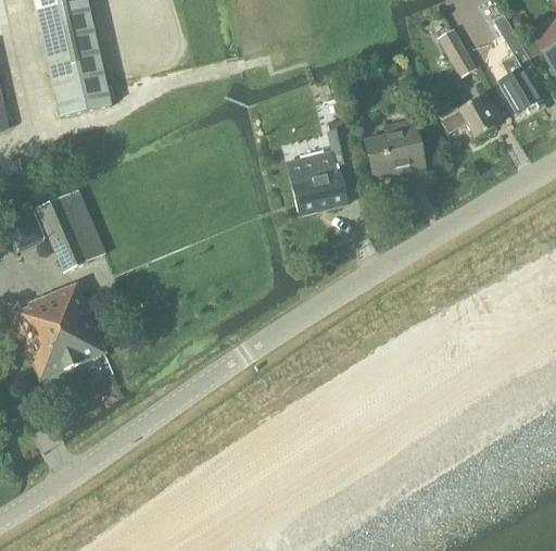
[(111,104),(88,0),(33,0),(60,115),(111,104)]
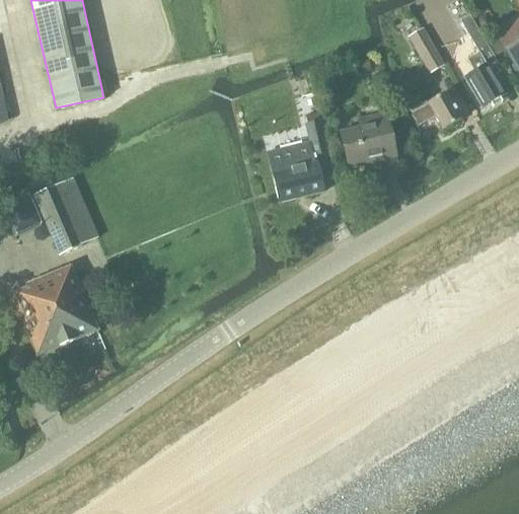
[(486,59),(495,54),(486,39),(470,13),(461,19),(486,59)]
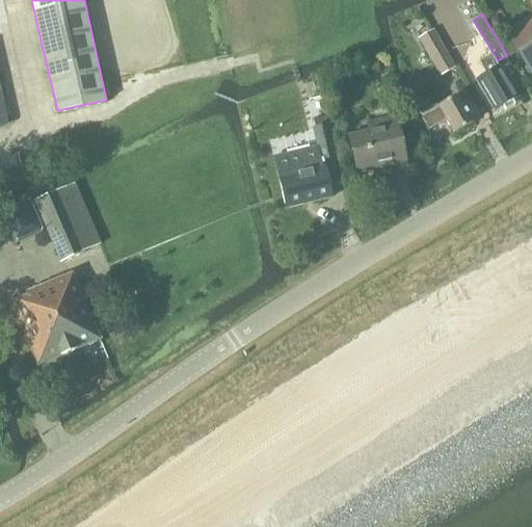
[(443,73),(456,66),(433,27),(421,35),(443,73)]
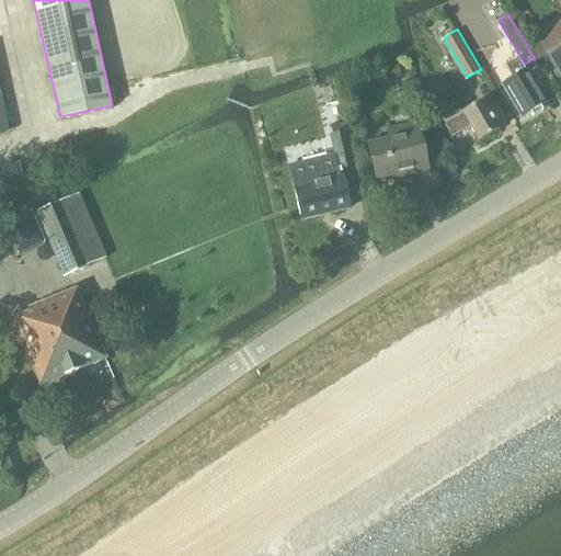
[(537,34),(525,42),(535,58),(536,59),(547,52),(537,34)]
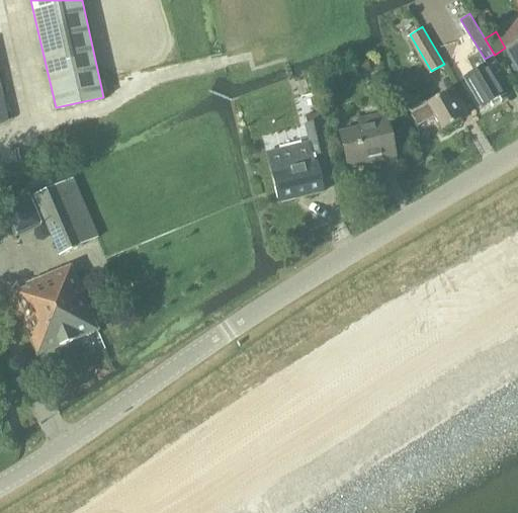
[(517,70),(517,39),(505,48),(517,70)]
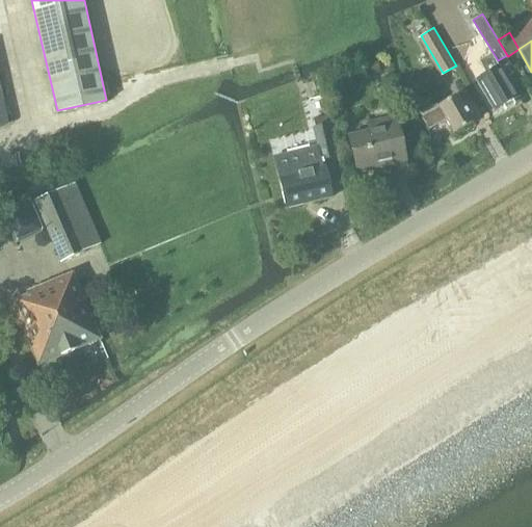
[(495,107),(517,95),(500,63),(491,51),(480,58),(486,72),(477,77),(495,107)]
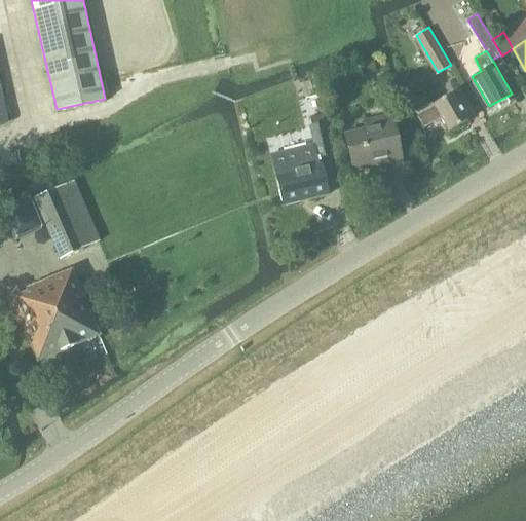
[(0,83),(0,122),(8,120),(0,83)]
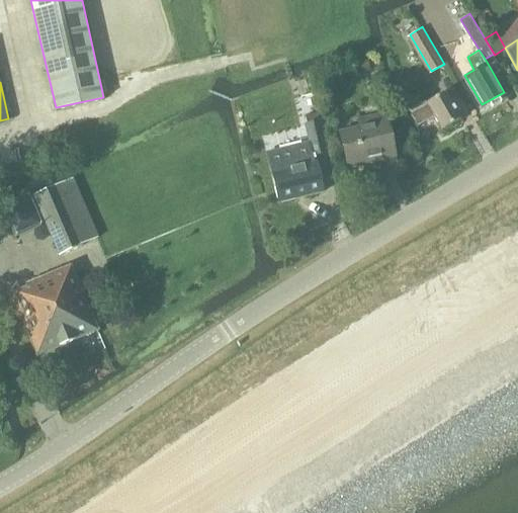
[(461,116),(446,90),(427,101),(428,102),(412,113),(418,122),(434,112),(443,127),(461,116)]
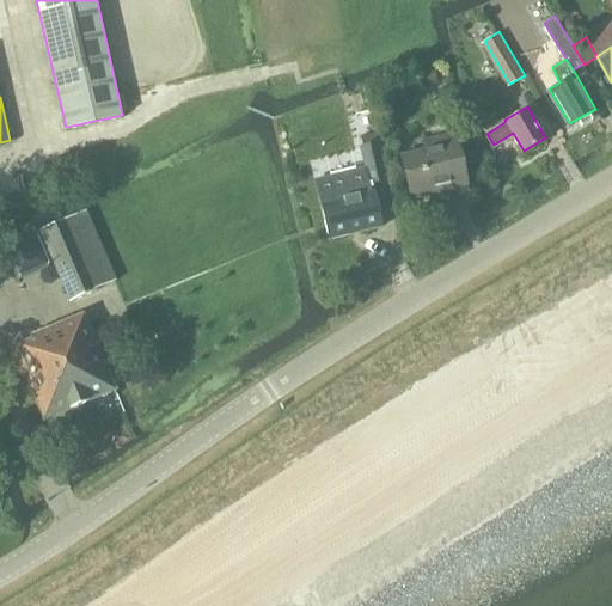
[(464,165),(456,130),(423,139),(426,148),(402,154),(412,196),(453,187),(448,167),(461,164),(461,165),(464,165)]
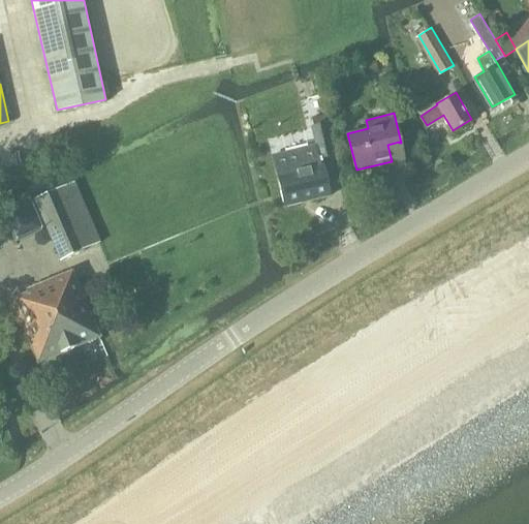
[(316,143),(273,153),(285,205),(331,193),(321,156),(335,153),(328,121),(312,125),(316,143)]
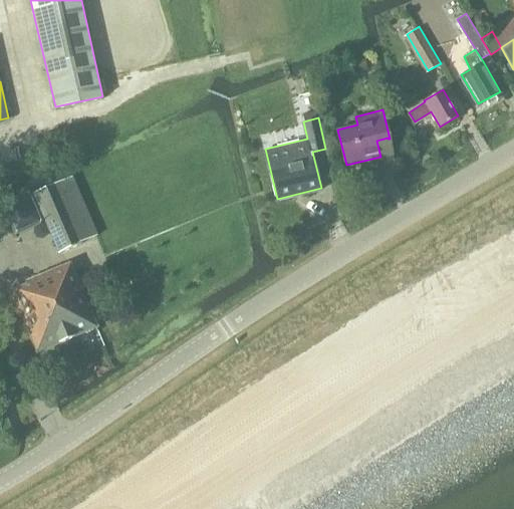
[(60,251),(82,242),(82,241),(97,234),(71,172),(33,188),(60,251)]
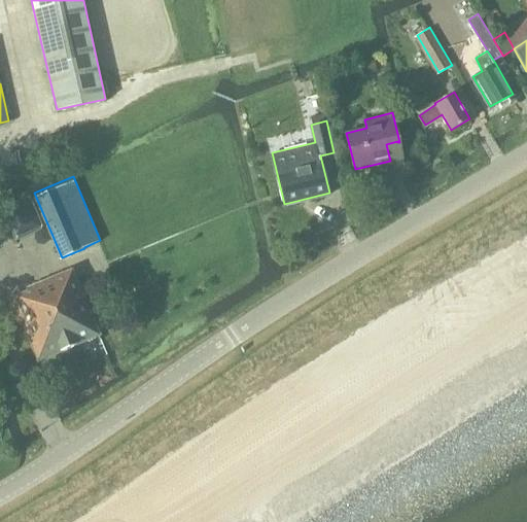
[(43,222),(32,196),(4,207),(16,235),(43,222)]
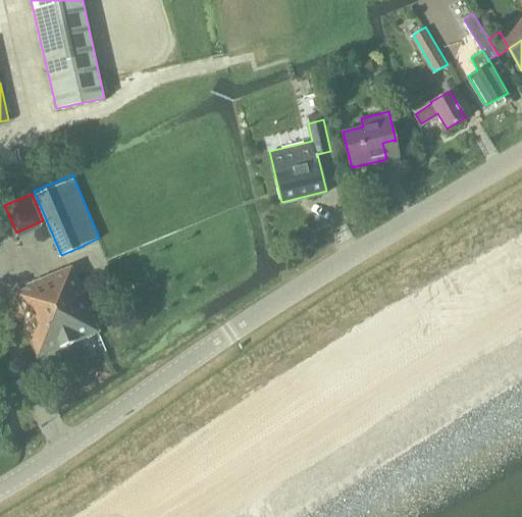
[(99,329),(71,265),(11,292),(14,300),(5,303),(12,319),(20,316),(38,356),(99,329)]
